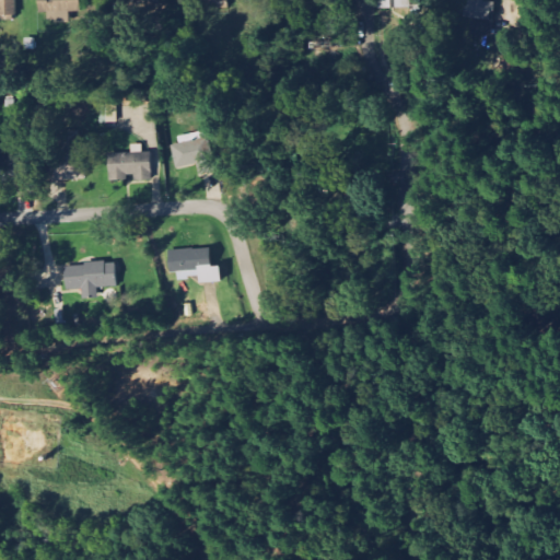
[(41,0),(41,13),(62,13),(62,22),(70,22),(70,11),(82,10),(82,0),(41,0)]
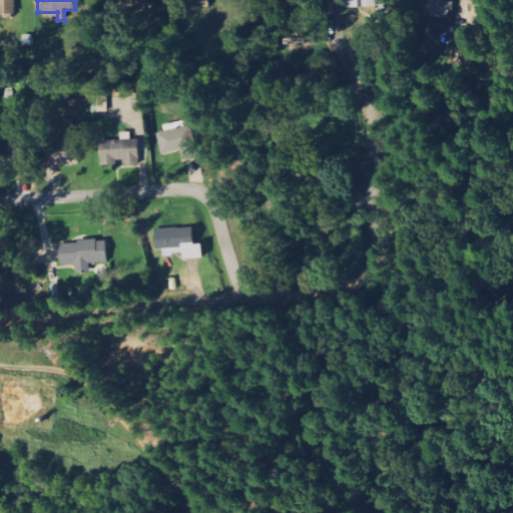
[(347,0),(348,9),(388,8),(388,0),(347,0)]
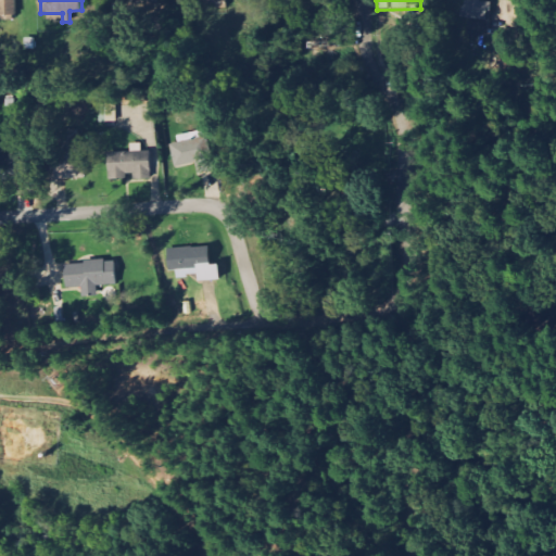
[(466,0),(464,20),(490,22),(491,2),(466,0)]
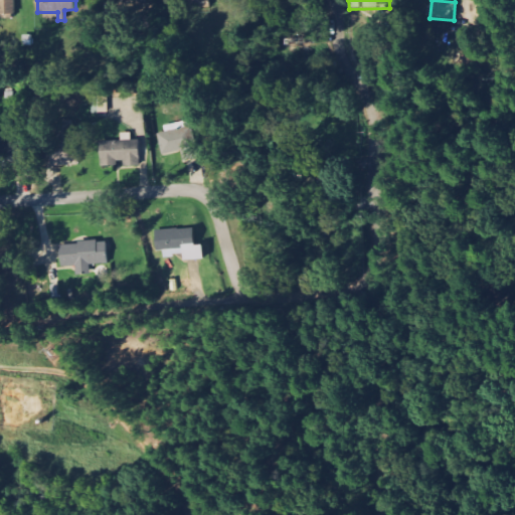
[(92,113),(109,113),(108,97),(91,97),(92,113)]
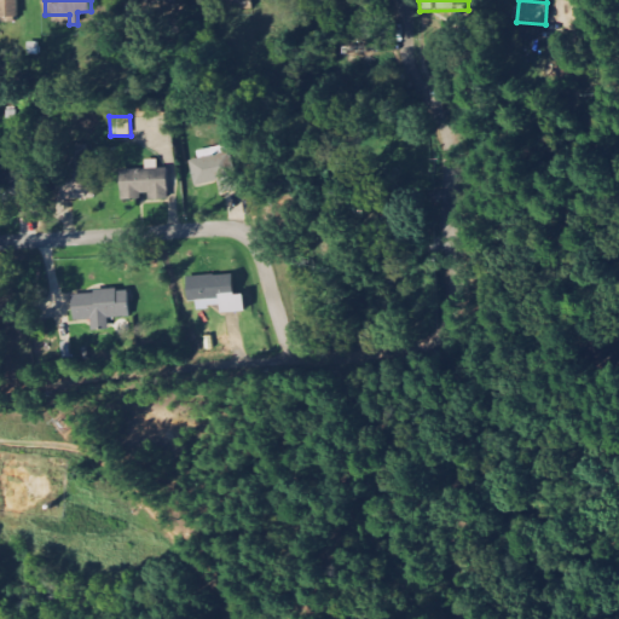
[(92,198),(90,145),(68,145),(69,173),(61,174),(62,200),(92,198)]
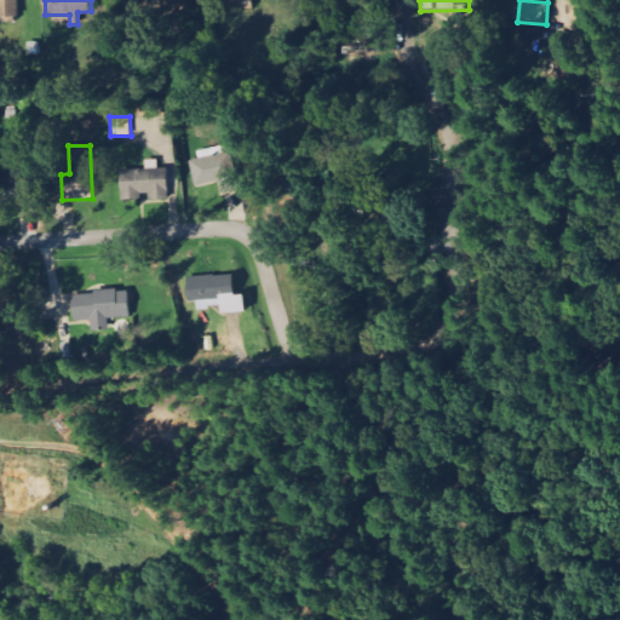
[(230,153),(240,190),(222,194),(218,181),(197,185),(191,162),(230,153)]
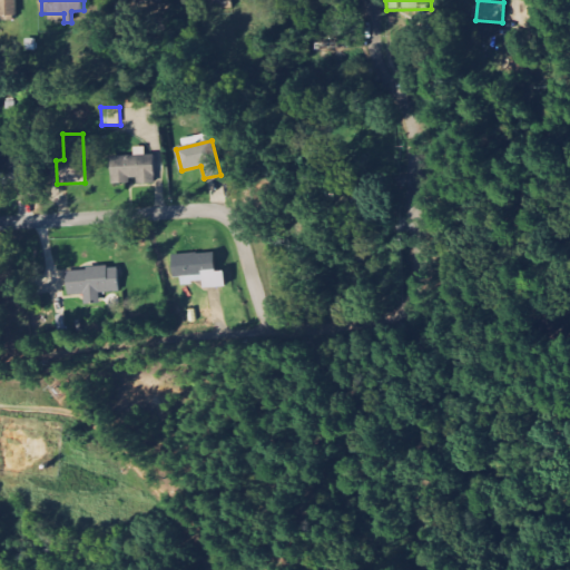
[(155,155),(111,156),(112,183),(138,182),(138,184),(156,184),(155,155)]
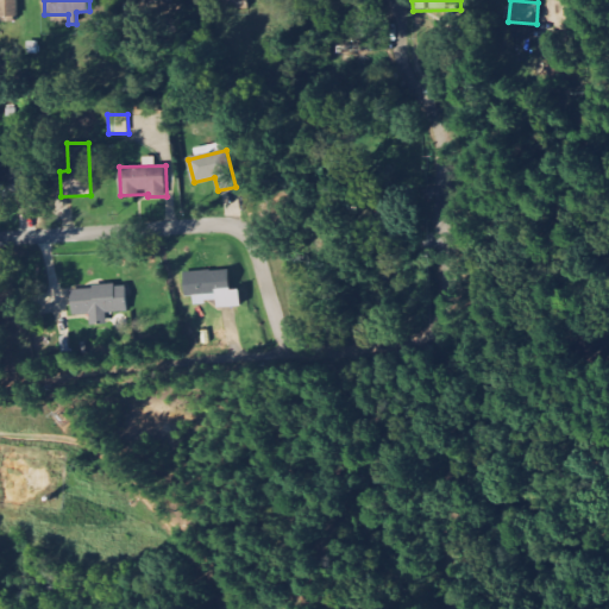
[(0,199),(32,198),(30,169),(0,170),(0,199)]
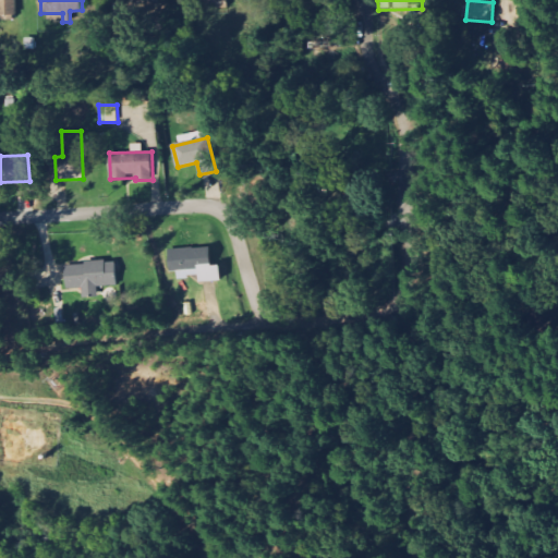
[(169,250),(170,271),(178,270),(178,278),(199,277),(199,282),(220,281),(220,265),(211,266),(210,247),(169,250)]
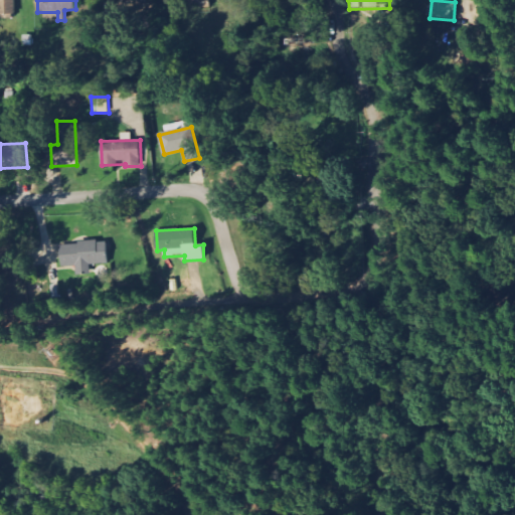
[(90,265),(109,264),(108,240),(61,242),(62,267),(79,266),(79,274),(91,273),(90,265)]
